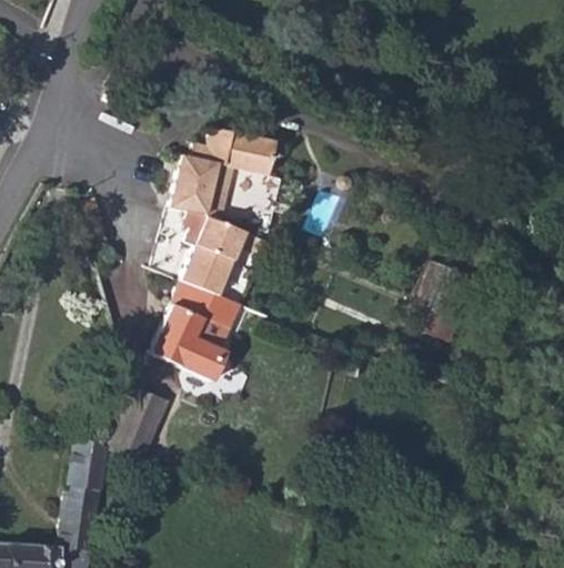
[(181,156),(169,206),(189,211),(193,211),(194,208),(199,210),(200,206),(204,209),(205,208),(217,212),(219,205),(201,201),(208,179),(224,182),(230,158),(264,161),(269,127),(207,121),(204,141),(203,154),(192,153),(182,152),(181,156)]
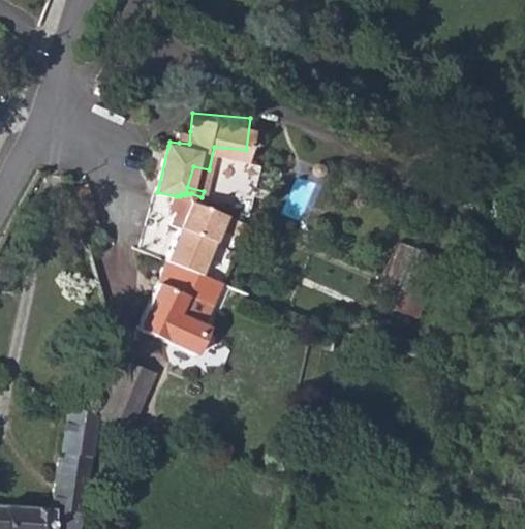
[(181,130),(179,143),(189,144),(190,131),(181,130)]
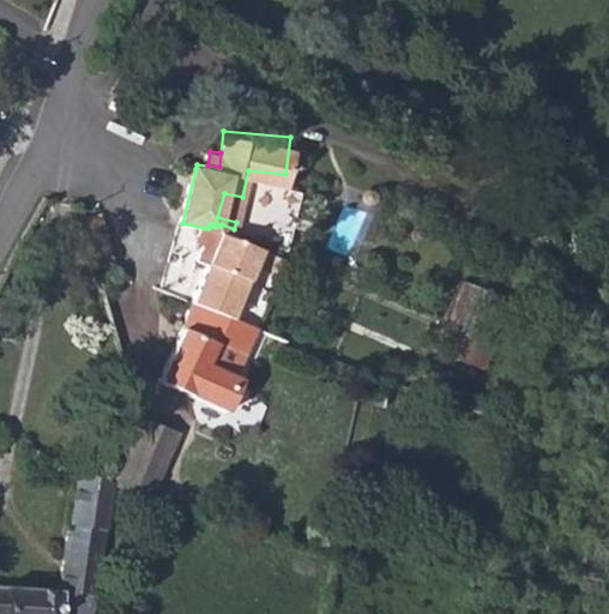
[(217,217),(236,222),(242,197),(224,193),(217,217)]
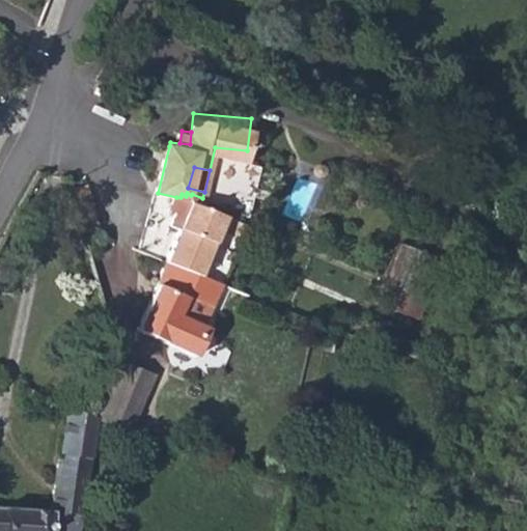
[(182,229),(201,238),(217,244),(223,228),(244,236),(248,226),(203,206),(206,199),(202,198),(192,194),(191,195),(187,193),(186,196),(182,194),(181,197),(176,197),(172,210),(177,213),(172,225),(182,229)]
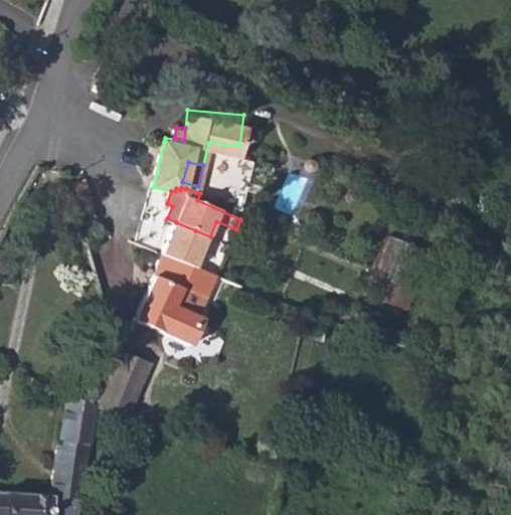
[(196,269),(210,236),(195,230),(176,222),(163,254),(193,267),(196,269)]
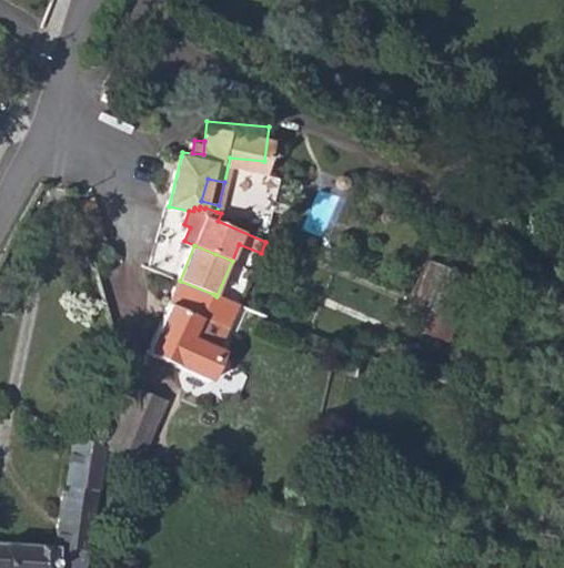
[(431,257),(416,295),(414,302),(429,307),(445,264),(431,257)]
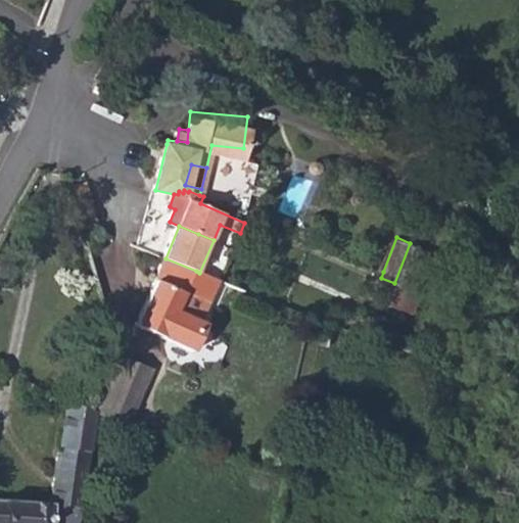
[(394,283),(415,291),(429,250),(410,243),(394,283)]
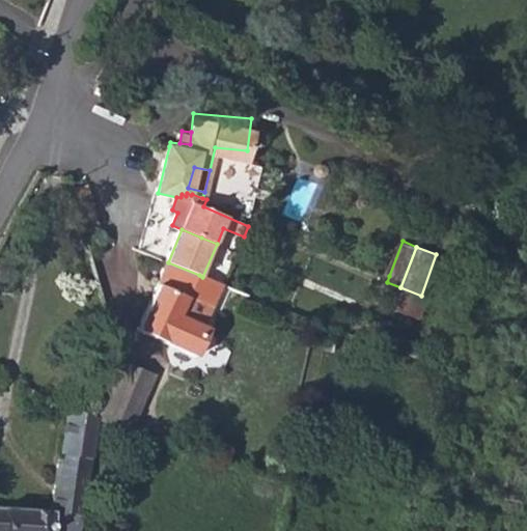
[(193,289),(199,275),(168,262),(140,330),(196,354),(219,301),(193,289)]
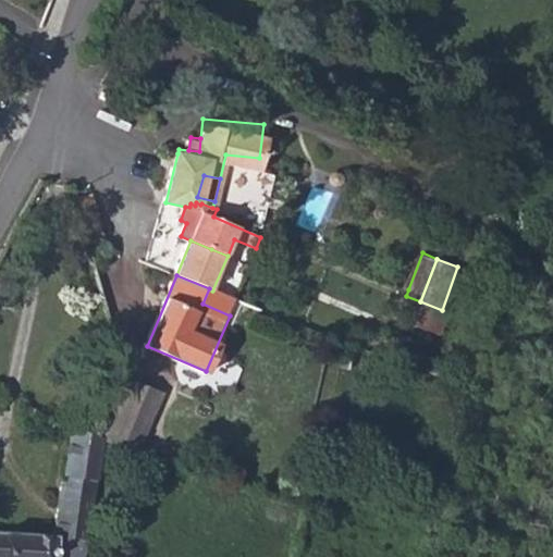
[(398,318),(440,334),(449,312),(442,310),(420,301),(406,296),(398,318)]
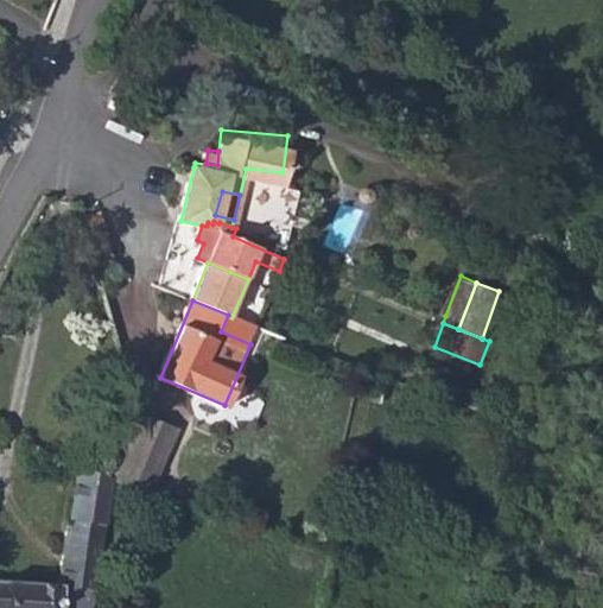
[(424,387),(446,397),(450,386),(427,377),(424,387)]
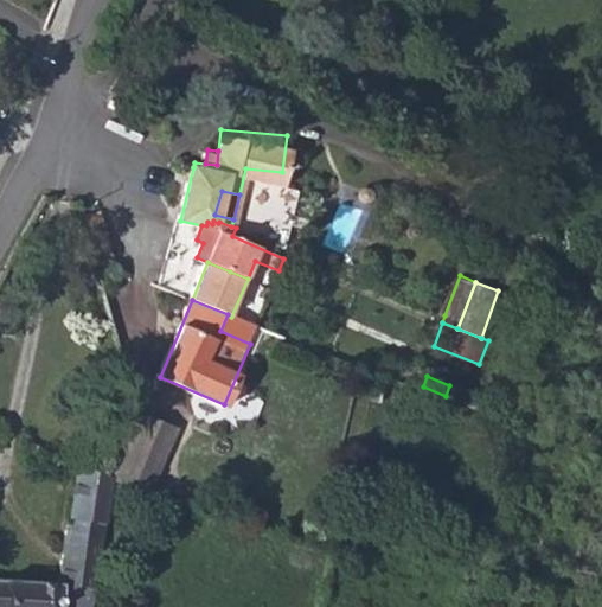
[(114,479),(152,493),(154,487),(178,430),(142,414),(114,479)]
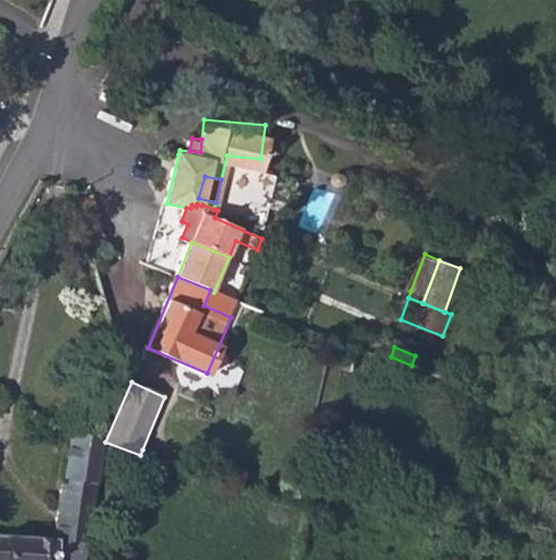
[(142,450),(187,468),(215,405),(171,385),(164,397),(142,450)]
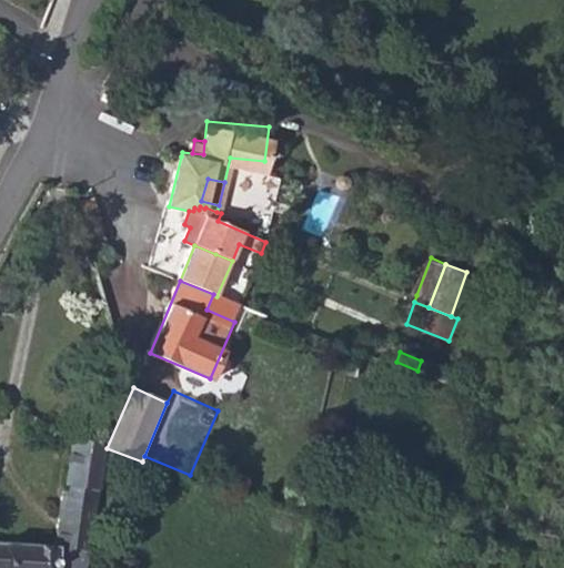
[(0,567),(87,567),(107,448),(98,444),(74,436),(59,545),(0,540),(0,567)]
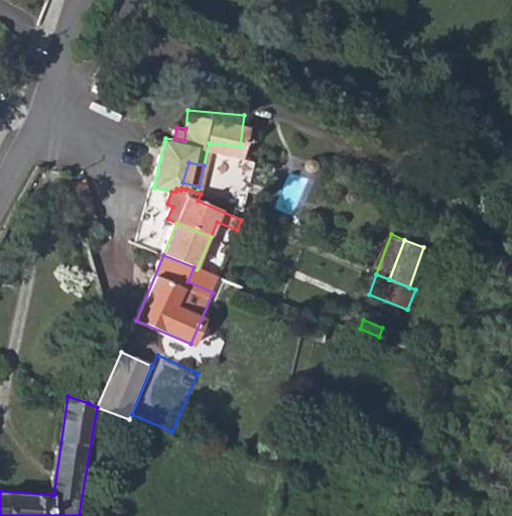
[(119,470),(127,474),(132,461),(123,457),(119,470)]
